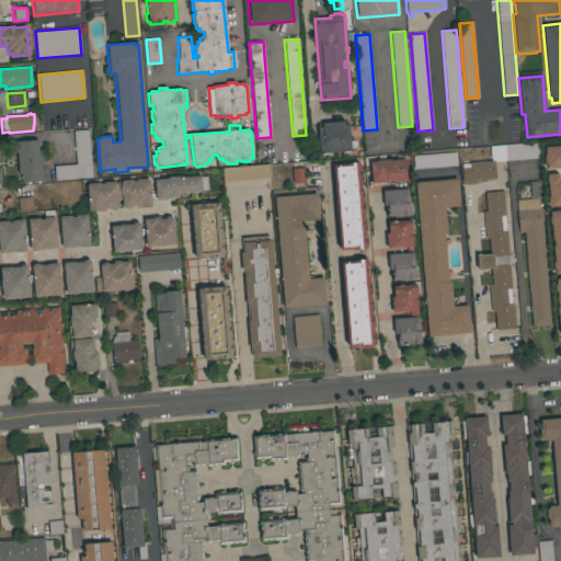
[(343,121),(343,122),(347,122),(350,141),(355,141),(356,148),(350,149),(351,151),(315,153),(313,141),(319,140),(317,125),(322,124),(321,123),(343,121)]
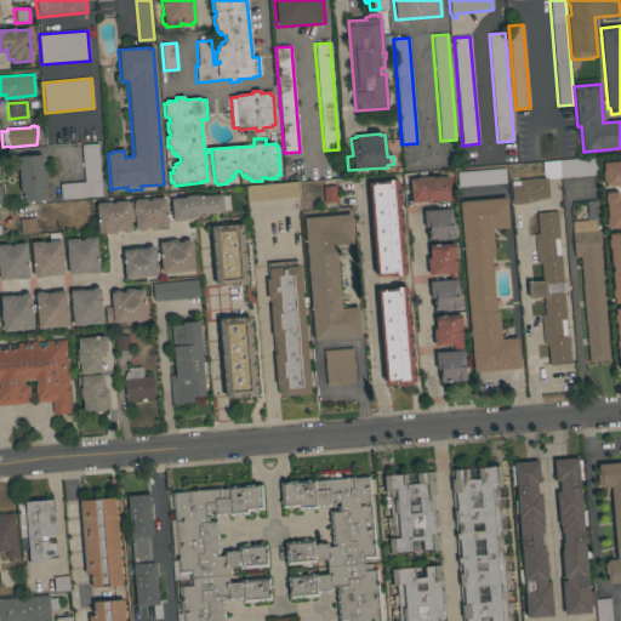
[(102,197),(61,200),(60,184),(84,182),(81,146),(97,144),(102,197)]
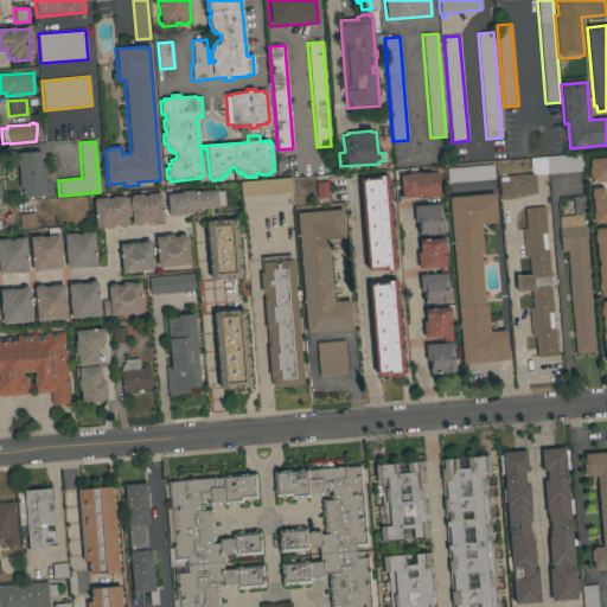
[(17,154),(40,152),(42,168),(44,167),(45,180),(43,180),(44,196),(43,196),(43,198),(39,198),(39,197),(32,197),(32,199),(30,199),(30,198),(24,198),(23,189),(19,189),(17,154)]
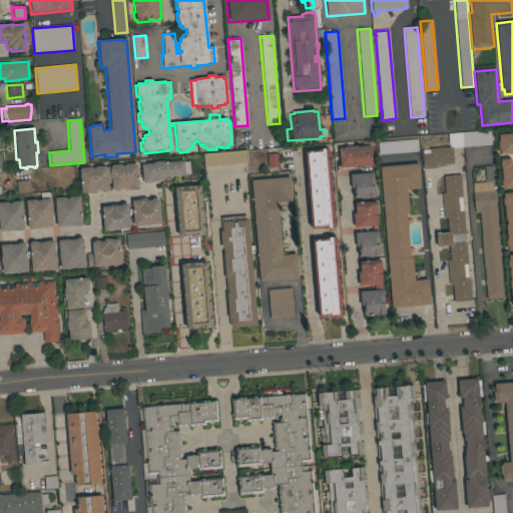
[(449,147),(448,134),(492,130),(493,145),(452,148),(453,163),(436,165),(436,168),(423,169),(421,150),(429,149),(429,148),(449,147)]
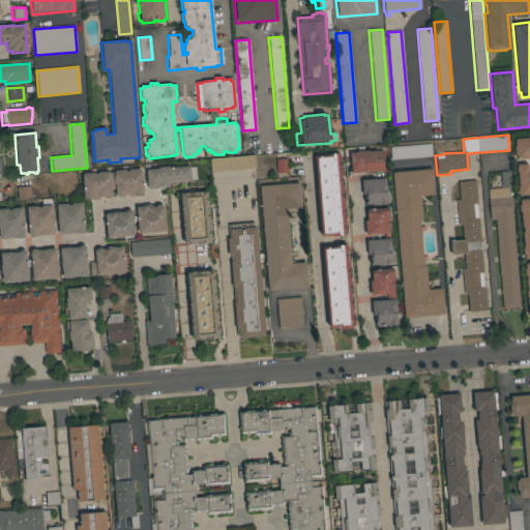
[(529,140),(529,154),(518,156),(516,142),(529,140)]
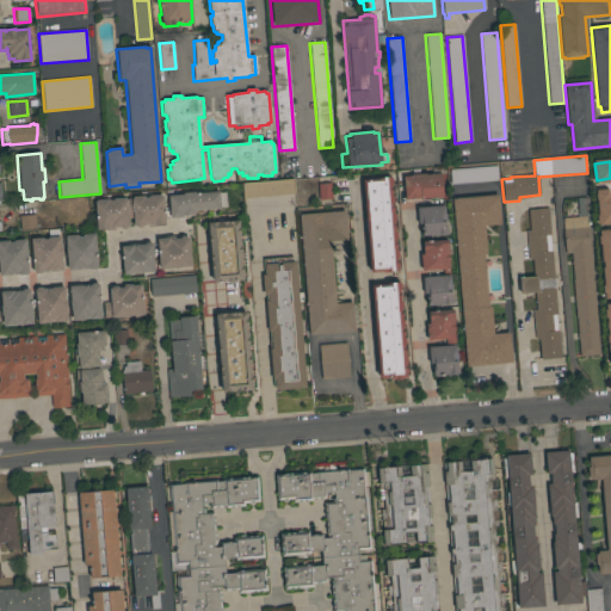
[(497,166),(498,180),(450,185),(449,170),(497,166)]
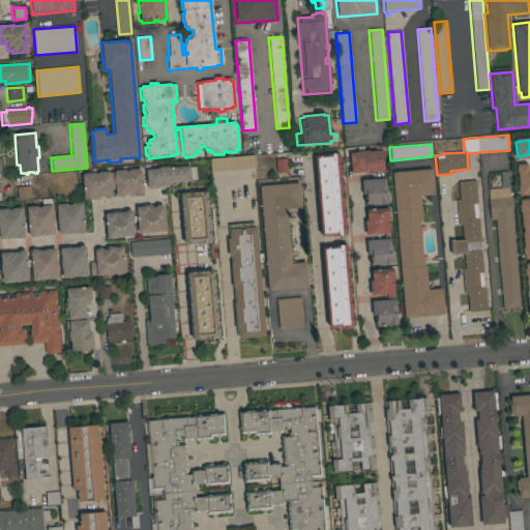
[(356,152),(356,151),(369,150),(369,151),(382,150),(382,154),(383,154),(383,159),(383,171),(351,174),(349,153),(356,152)]
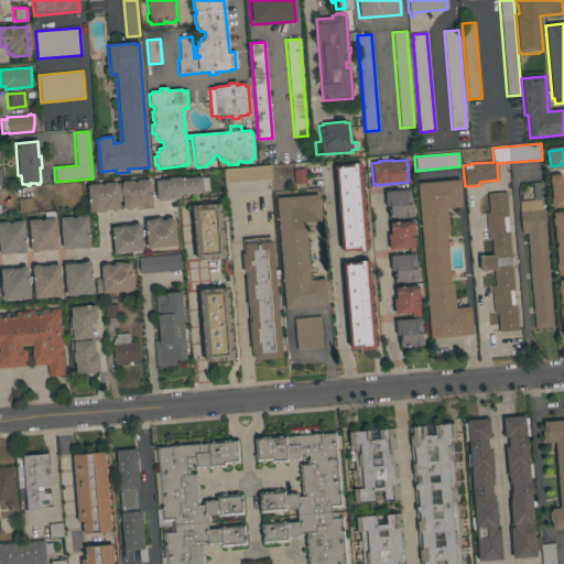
[(335,166),(348,165),(348,164),(361,163),(361,171),(360,171),(361,181),(362,181),(362,187),(361,187),(362,197),(364,197),(365,204),(362,204),(364,214),(365,214),(366,220),(365,221),(366,231),(367,231),(367,238),(366,238),(367,251),(353,252),(353,251),(342,251),(335,166)]
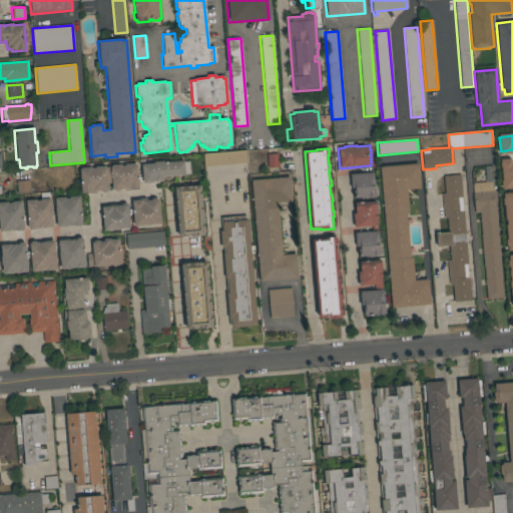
[(246,150),(247,162),(204,166),(203,154),(246,150)]
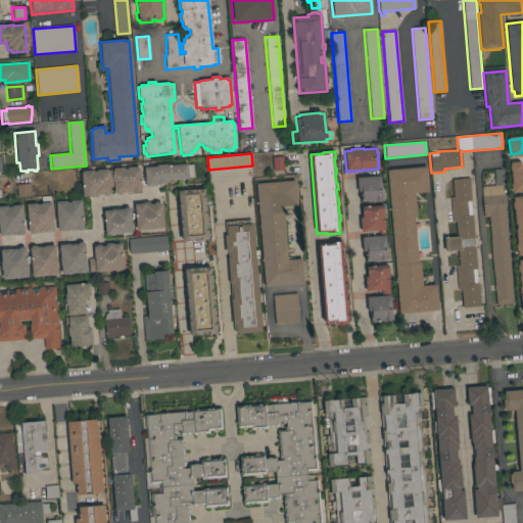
[(284,171),(273,172),(272,157),(283,156),(284,171)]
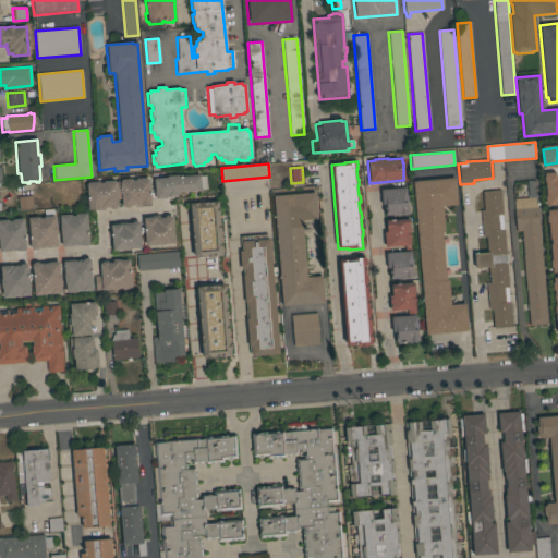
[(177,196),(167,197),(167,198),(155,199),(154,179),(152,180),(150,173),(157,173),(157,179),(167,178),(167,177),(181,176),(181,177),(199,174),(201,177),(205,176),(206,190),(201,190),(201,191),(177,193),(177,196)]
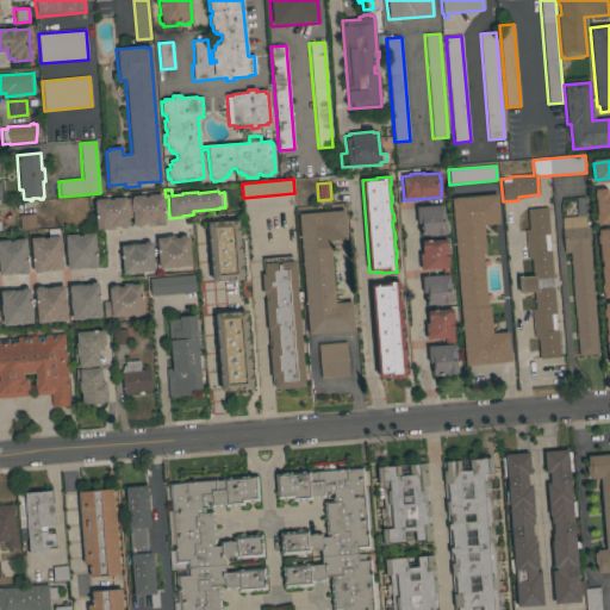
[(165,224),(156,225),(156,226),(147,226),(147,225),(142,225),(141,228),(136,228),(135,225),(132,225),(132,218),(128,218),(129,226),(128,226),(125,229),(120,229),(119,228),(114,228),(114,230),(105,231),(105,229),(97,230),(94,201),(95,201),(95,200),(109,199),(109,200),(113,200),(113,198),(124,198),(124,199),(132,199),(132,197),(143,195),(144,198),(149,197),(148,195),(161,194),(161,195),(163,195),(165,224)]
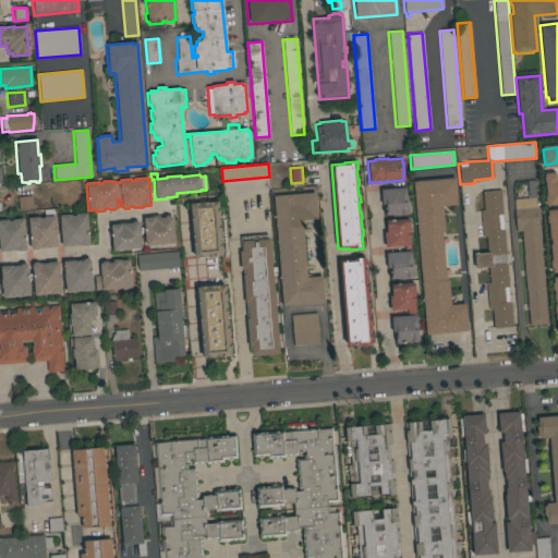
[(412,181),(455,178),(457,205),(441,206),(444,232),(441,232),(445,280),(448,280),(450,305),(464,304),(466,331),(425,335),(412,181)]
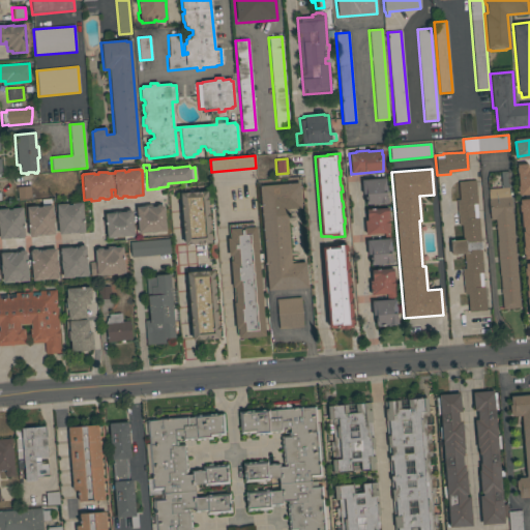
[(495,219),(490,219),(488,189),(501,188),(500,172),(507,171),(509,199),(510,199),(520,307),(502,310),(495,219)]
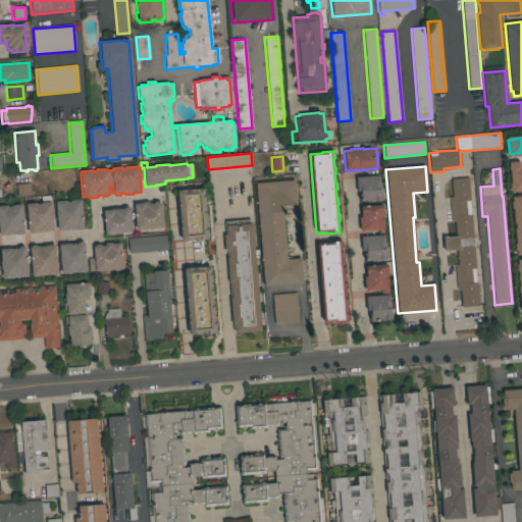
[(506,174),(521,173),(521,230),(511,231),(506,174)]
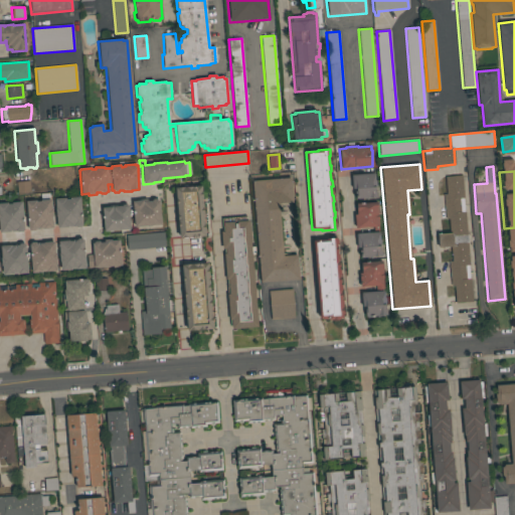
[(374,173),(374,180),(375,180),(376,185),(374,185),(375,192),(376,197),(355,199),(355,195),(354,195),(354,192),(356,191),(355,189),(352,189),(351,175),(374,173)]
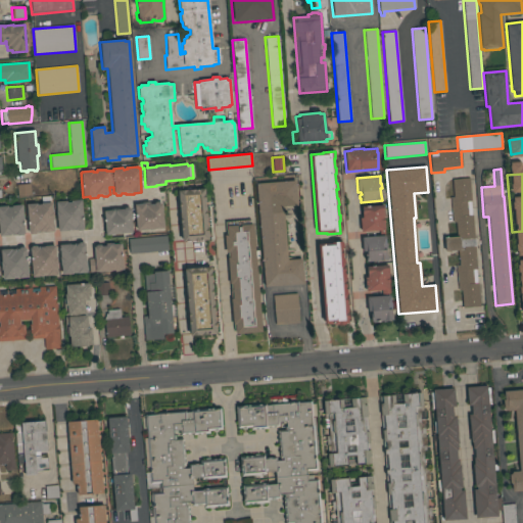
[(471,201),(470,201),(471,215),(472,215),(474,238),(475,246),(474,246),(476,270),(475,270),(476,283),(477,283),(479,306),(462,307),(461,290),(458,290),(456,266),(459,266),(458,250),(445,251),(443,238),(457,237),(455,223),(453,223),(450,197),(454,197),(452,180),(469,178),(471,201)]
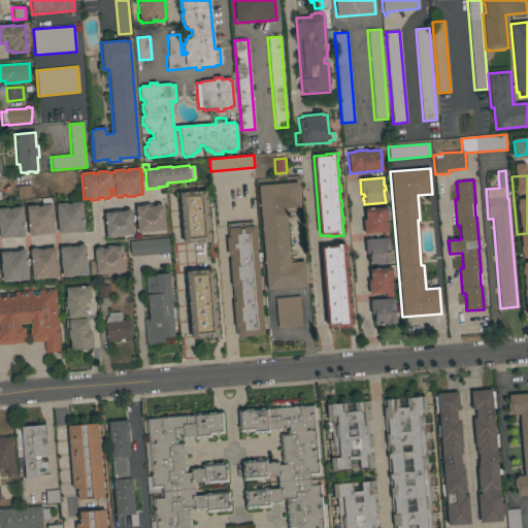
[(258,186),(298,183),(300,207),(286,209),(290,262),(304,261),(306,287),(266,290),(258,186)]
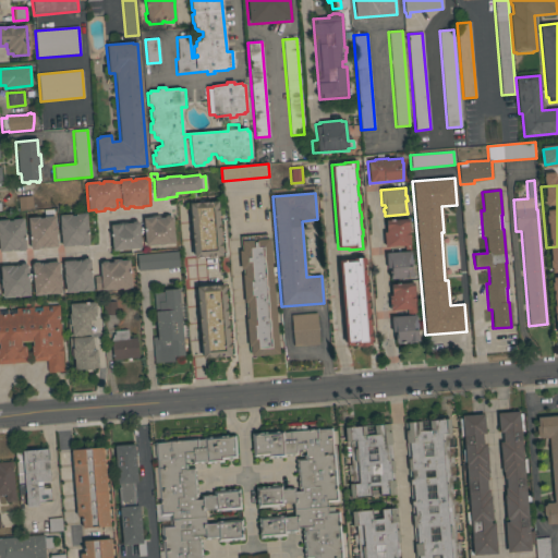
[(17,211),(16,197),(32,196),(33,209),(17,211)]
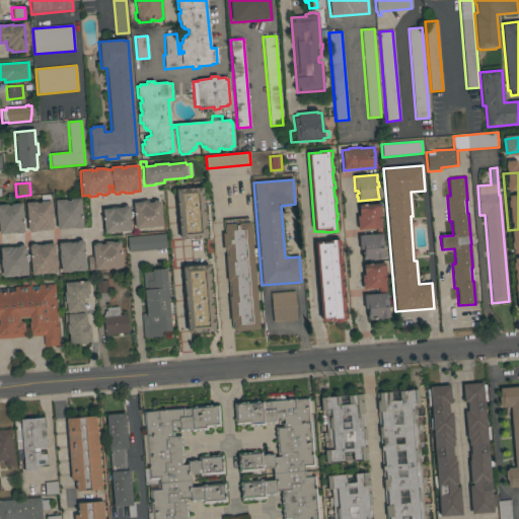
[(204,201),(203,201),(203,205),(204,205),(205,216),(204,216),(204,225),(206,224),(207,237),(180,240),(176,190),(203,187),(204,201)]
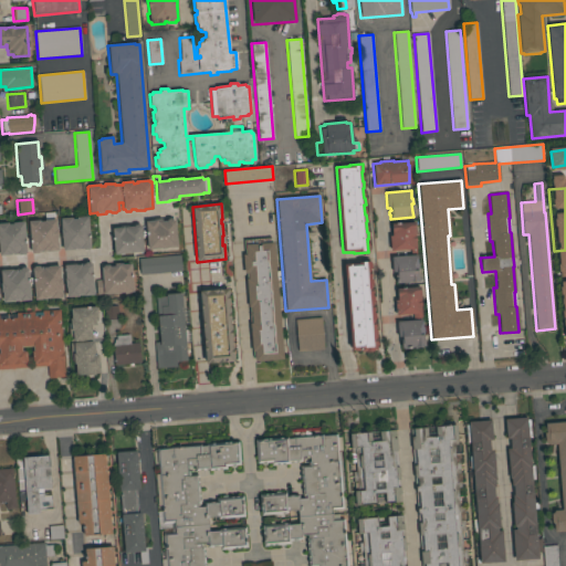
[(28,221),(39,220),(39,222),(44,221),(43,213),(53,212),(54,219),(55,219),(56,229),(58,238),(59,251),(46,252),(38,252),(37,253),(33,254),(31,252),(28,221)]
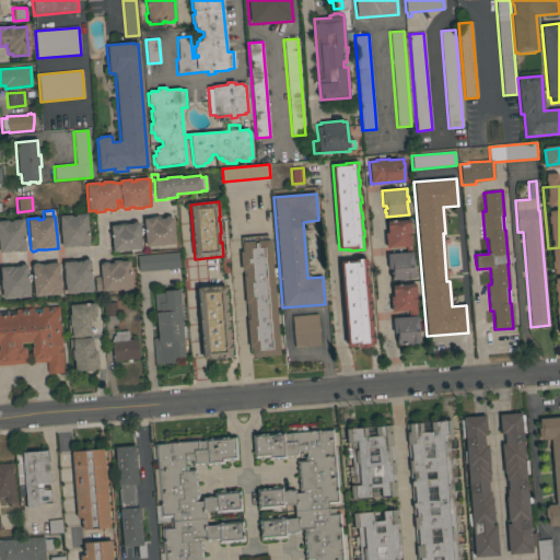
[(86,247),(83,247),(82,246),(62,248),(61,235),(60,235),(59,226),(60,226),(59,217),(70,216),(71,217),(76,217),(76,216),(86,214),(89,245),(86,247)]
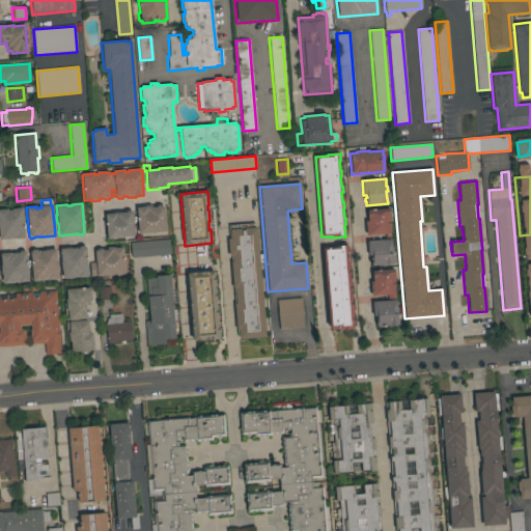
[(136,207),(143,207),(143,205),(151,205),(151,207),(156,207),(157,205),(161,205),(162,206),(164,206),(166,231),(156,232),(156,233),(150,234),(150,233),(138,234),(136,207)]
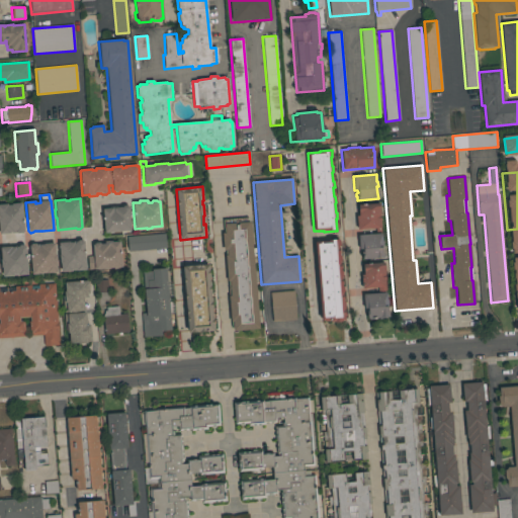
[(22,233),(18,233),(17,233),(11,233),(9,233),(0,233),(0,204),(7,204),(7,205),(11,205),(11,203),(21,203),(23,231),(22,233)]
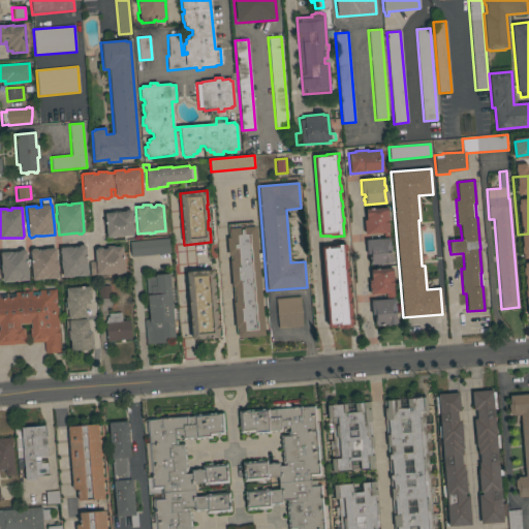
[(386,208),(390,246),(391,246),(392,251),(391,252),(392,263),(371,265),(369,265),(369,254),(366,254),(365,240),(383,239),(383,234),(365,235),(364,220),(366,220),(365,209),(386,208)]
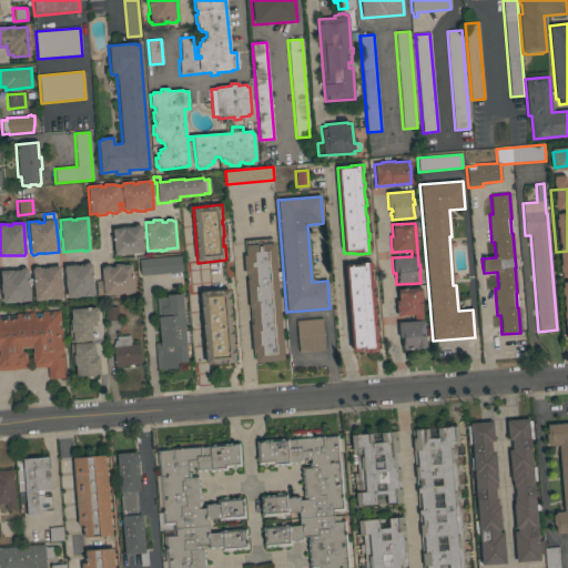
[(143,253),(114,255),(112,229),(120,229),(120,227),(125,226),(127,227),(134,227),(134,225),(139,225),(140,226),(141,226),(143,253)]
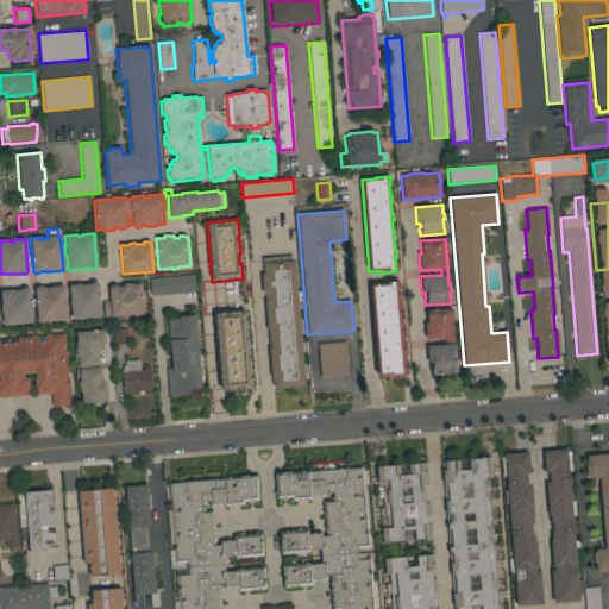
[(305,387),(274,389),(274,385),(271,385),(264,294),(263,294),(261,274),(263,274),(262,258),(292,256),(292,261),(294,261),(305,387)]
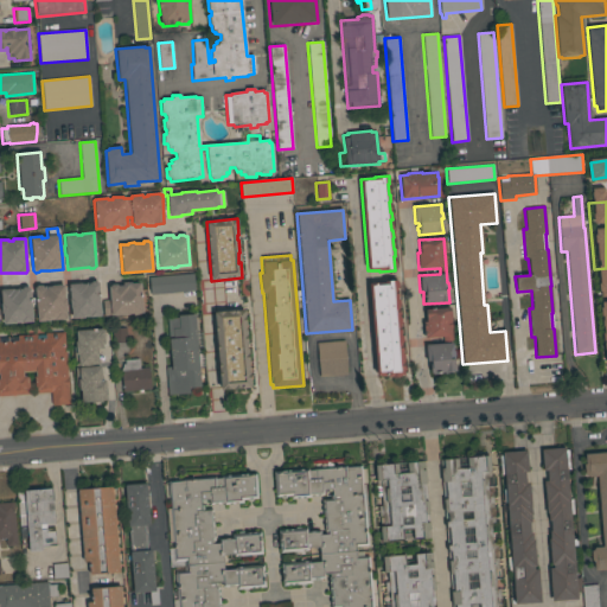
[(192,274),(195,292),(149,295),(148,278),(192,274)]
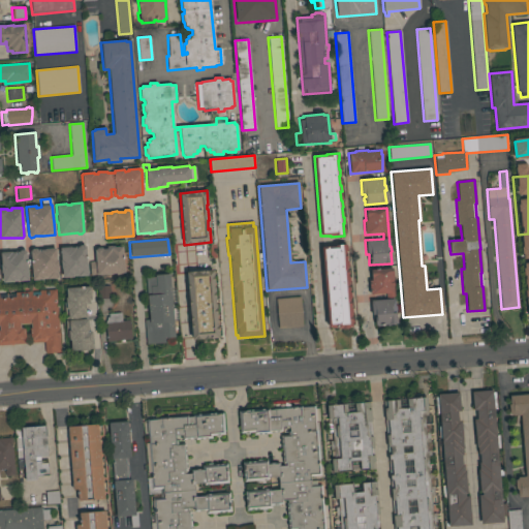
[(519,245),(528,243),(528,304),(523,305),(519,245)]
